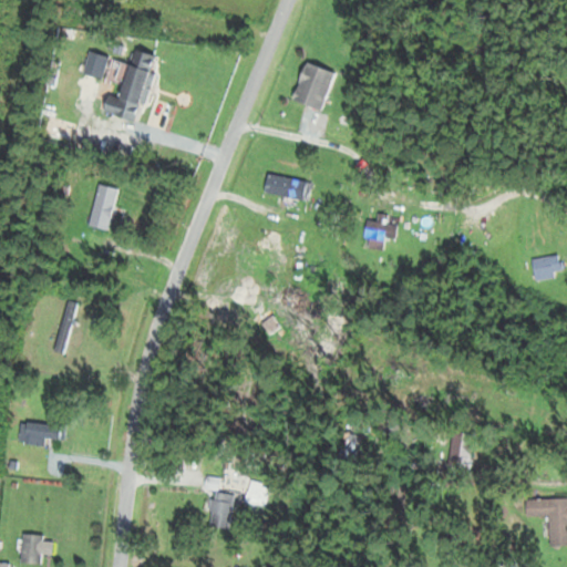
[(103,112),(136,121),(154,54),(132,49),(116,105),(106,102),(103,112)]
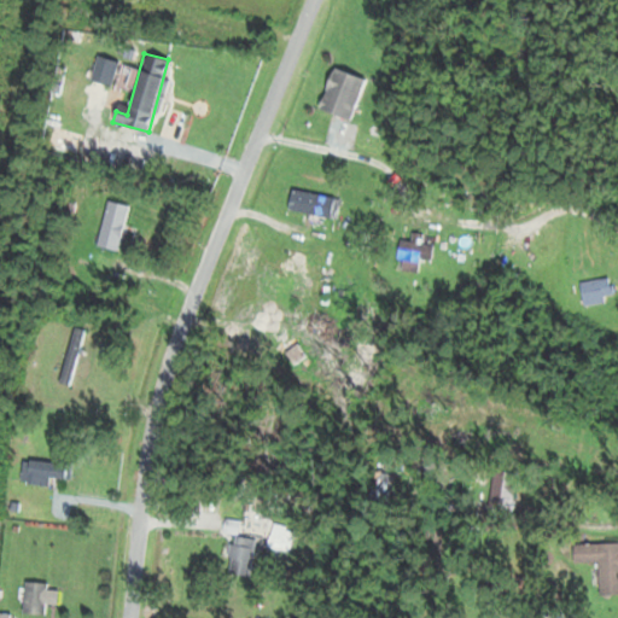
[(365,80),(333,68),(316,109),(349,122),(365,80)]
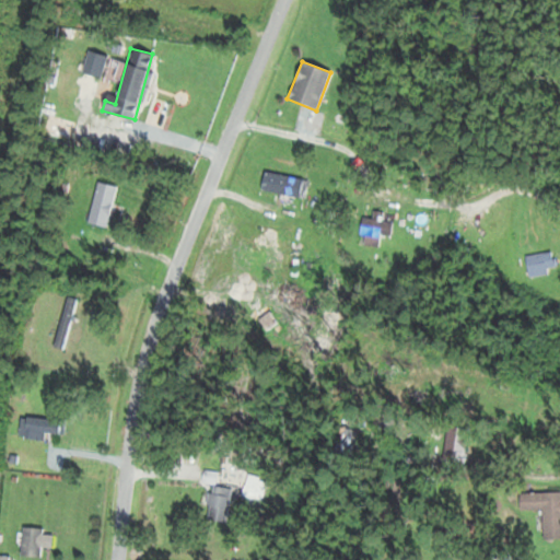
[(300,198),(303,179),(265,172),(260,189),(300,198)]
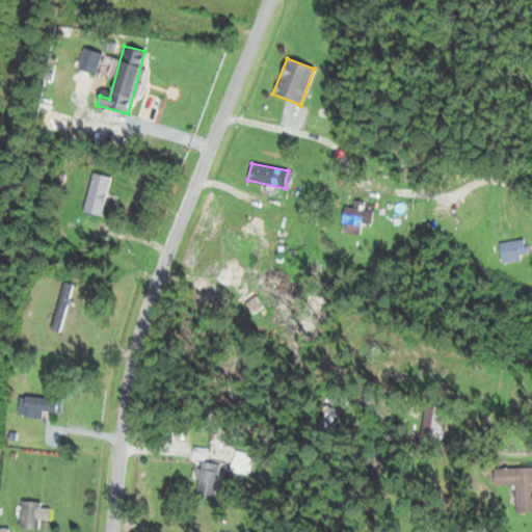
[(111,178),(92,173),(83,212),(101,216),(111,178)]
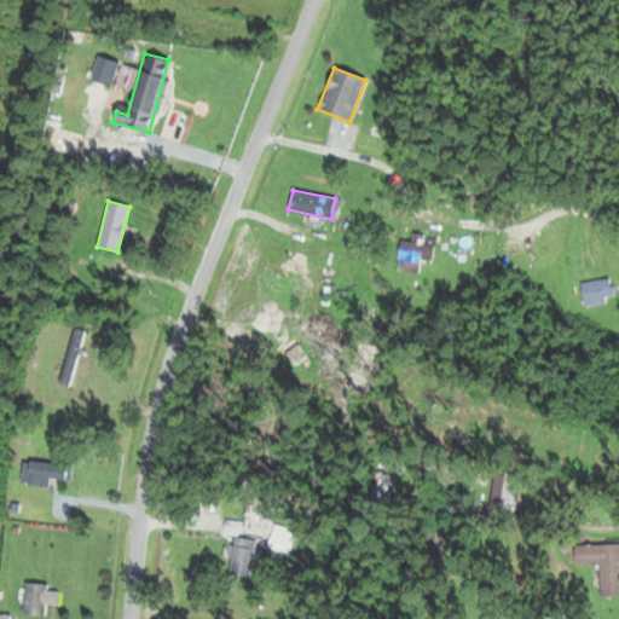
[(400,272),(418,271),(418,259),(434,259),(433,244),(423,244),(422,235),(411,235),(411,243),(392,243),(392,260),(400,260),(400,272)]
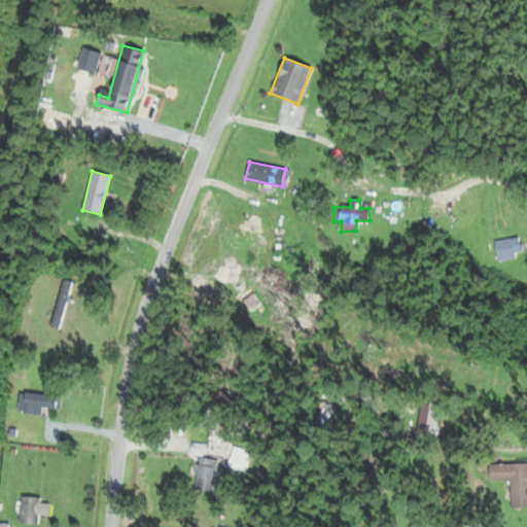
[(523,255),(519,236),(493,242),(498,260),(523,255)]
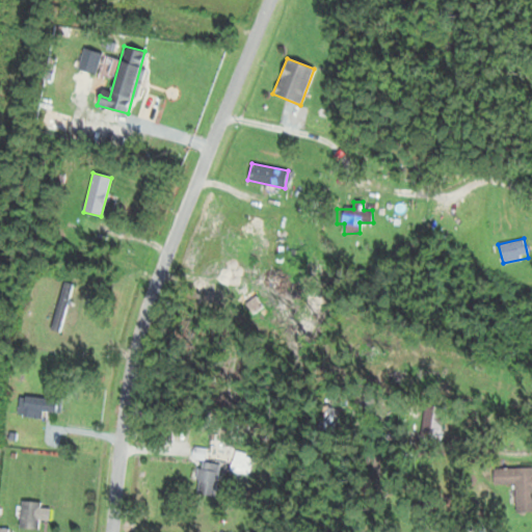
[(72,284),(62,282),(52,330),(61,333),(72,284)]
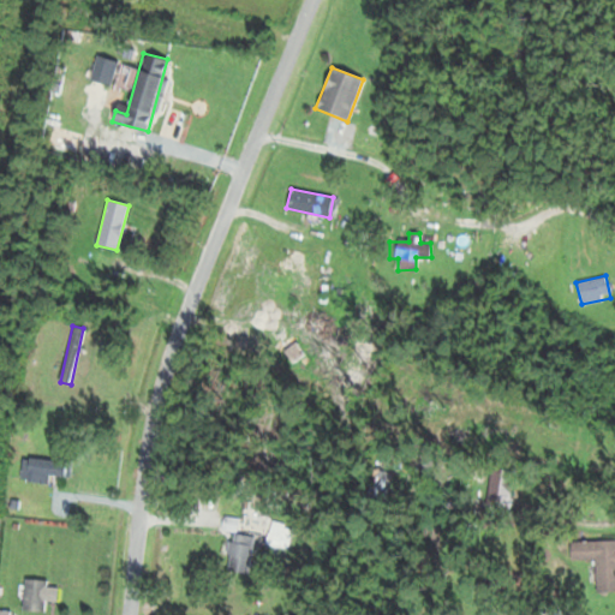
[(21,478),(64,484),(67,461),(24,455),(21,478)]
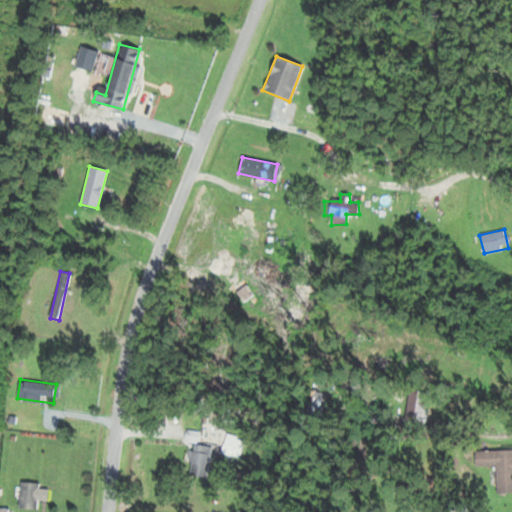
[(426,390),(407,389),(405,420),(425,421),(426,390)]
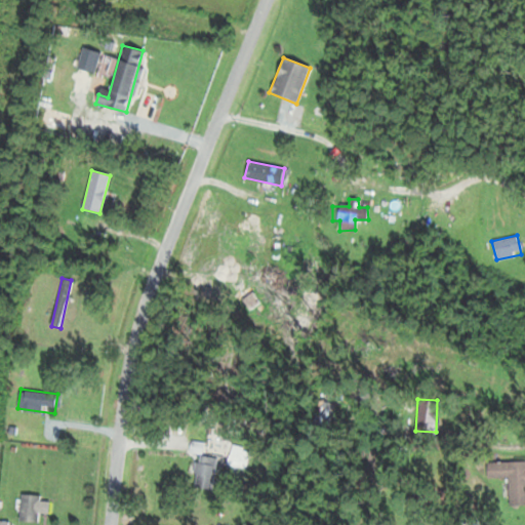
[(214,447),(228,449),(226,469),(237,471),(241,445),(215,442),(214,447)]
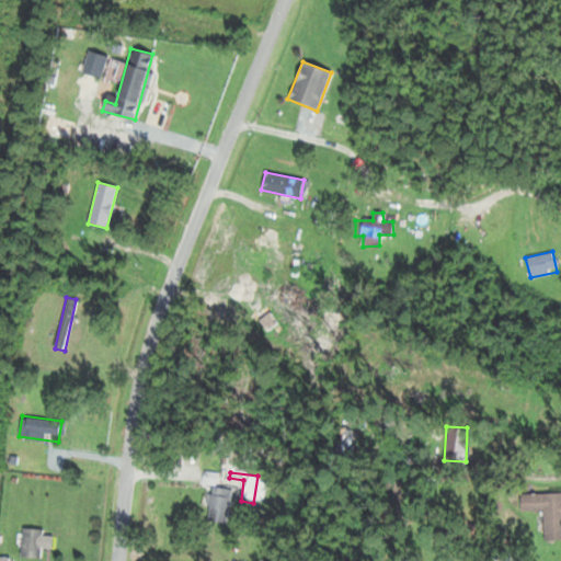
[(225,523),(233,491),(212,485),(203,517),(225,523)]
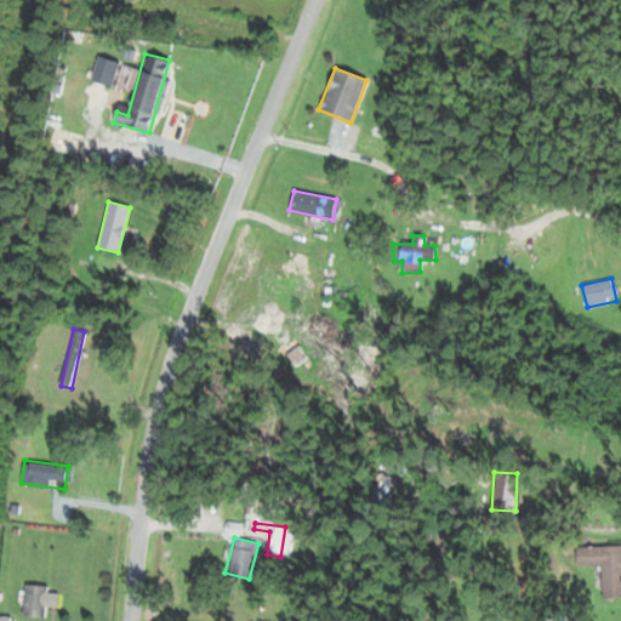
[(620,546),(576,547),(576,567),(600,567),(600,598),(620,598),(620,546)]
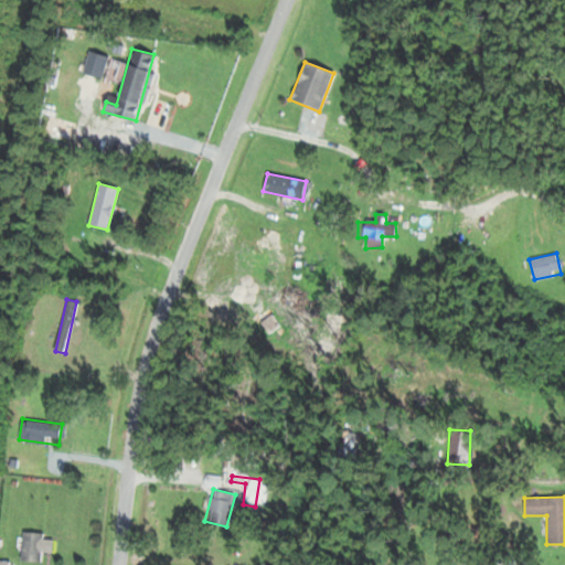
[(22,558),(39,558),(39,541),(22,541),(22,558)]
